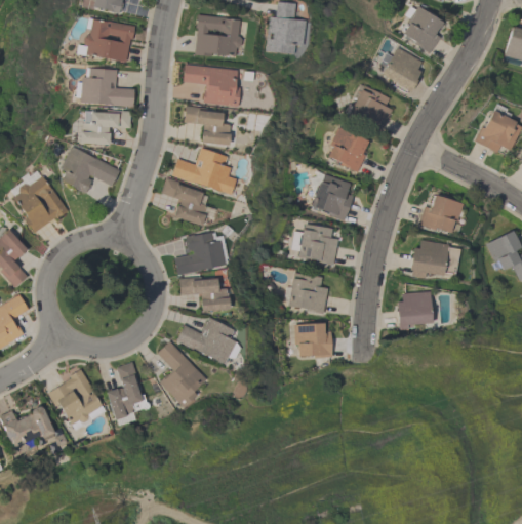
[(143,0),(123,0),(122,2),(123,3),(122,10),(120,10),(119,13),(93,7),(95,0),(143,0)]
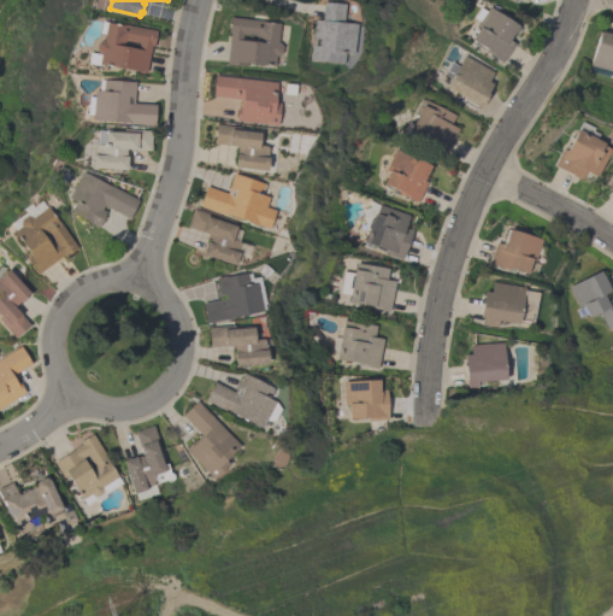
[(311,60),(317,21),(323,22),(325,4),(345,6),(342,24),(355,27),(352,56),(345,56),(343,65),(311,60)]
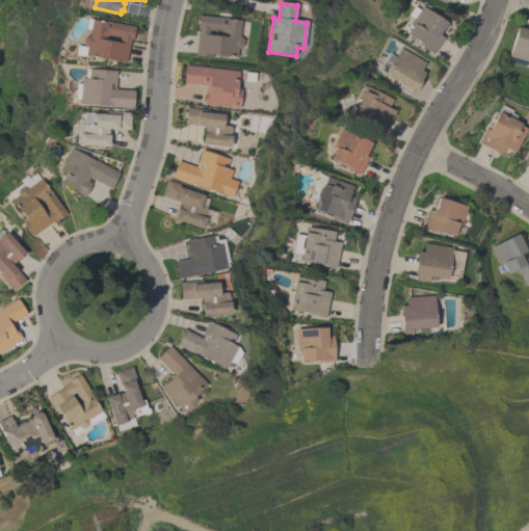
[(448,23),(441,34),(446,37),(435,53),(407,34),(415,24),(412,22),(416,17),(412,14),(415,7),(420,10),(423,6),(448,23)]
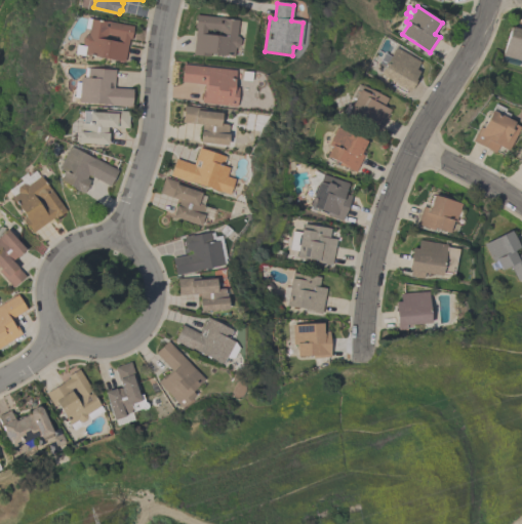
[(197,15),(225,17),(225,18),(239,21),(238,36),(239,36),(242,39),(241,45),(238,47),(237,47),(236,56),(211,54),(211,55),(195,54),(197,28),(196,28),(197,15)]
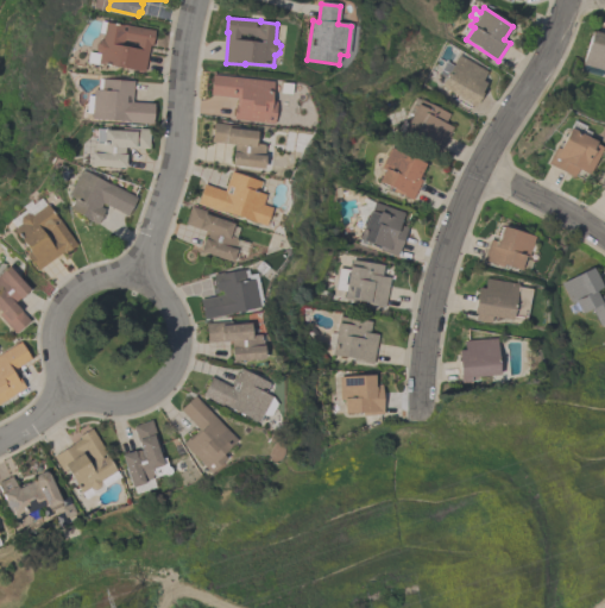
[(147,73),(99,66),(88,64),(89,54),(99,55),(96,51),(98,44),(101,42),(104,42),(107,24),(123,26),(123,25),(156,30),(153,45),(151,45),(147,73)]
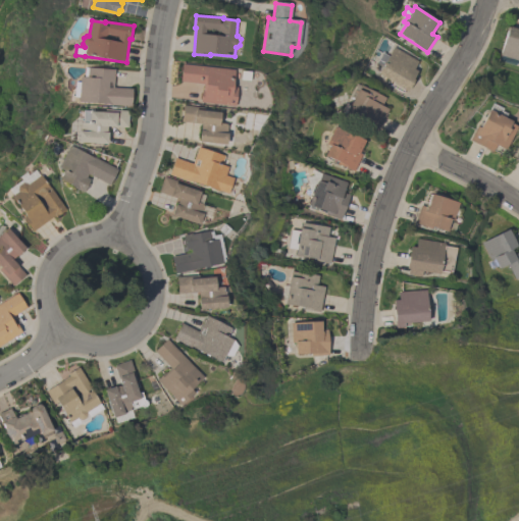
[(502,54),(509,27),(518,29),(518,58),(502,54)]
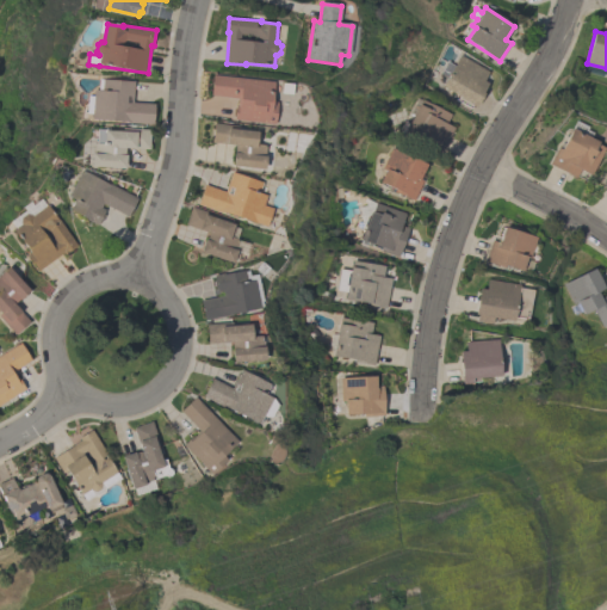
[(444,86),(463,55),(490,72),(484,81),(489,84),(483,93),(485,94),(478,106),(444,86)]
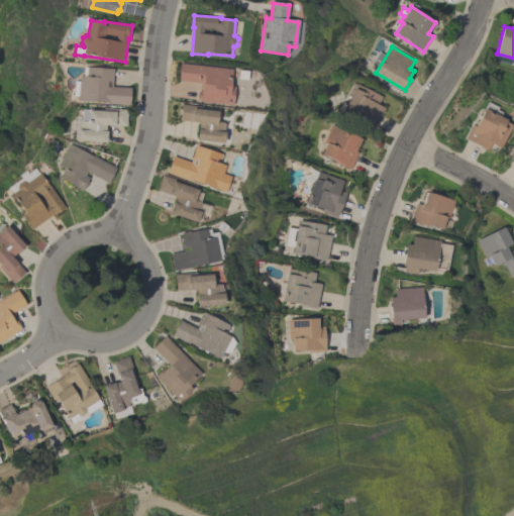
[(200,101),(201,90),(203,90),(203,83),(180,80),(182,63),(234,69),(232,87),(236,88),(234,105),(200,101)]
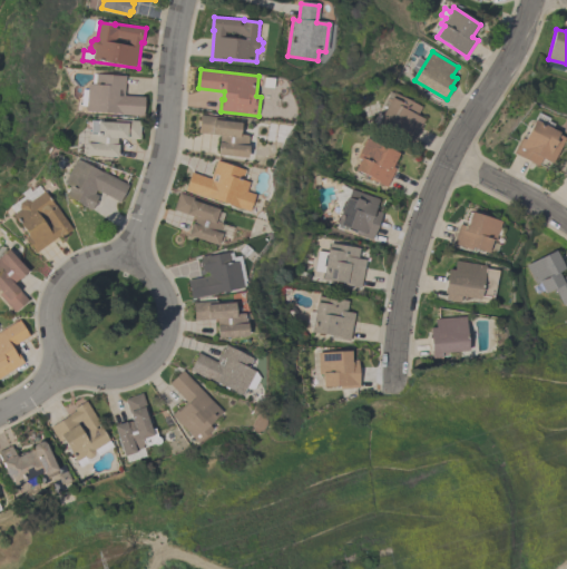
[(87,113),(88,85),(96,86),(97,75),(127,77),(125,96),(146,97),(145,116),(87,113)]
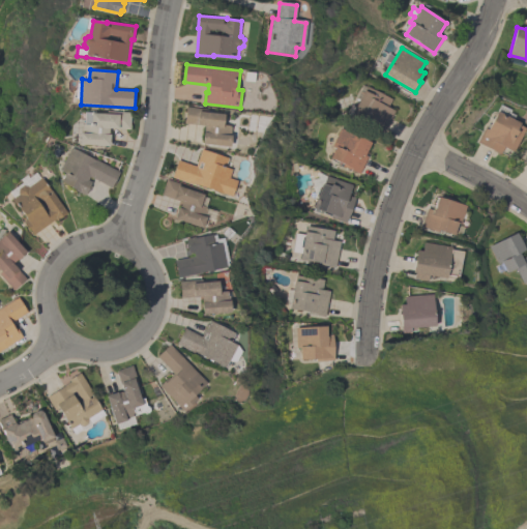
[(384,133),(352,115),(354,110),(351,109),(354,104),(357,105),(366,90),(367,90),(370,86),(392,98),(389,107),(396,110),(384,133)]
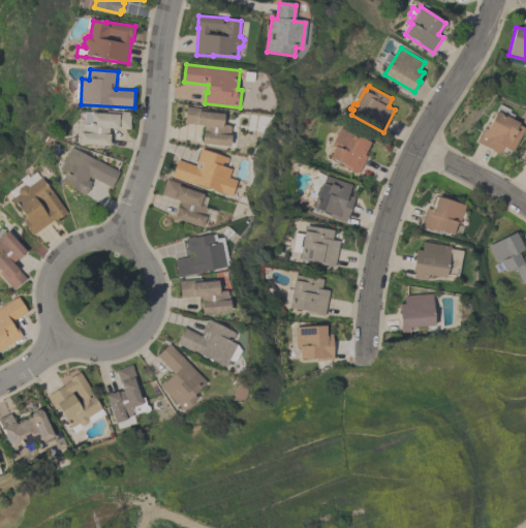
[(203,144),(206,127),(196,126),(196,125),(185,123),(187,106),(209,110),(209,113),(224,115),(223,125),(233,126),(230,136),(231,136),(230,148),(203,144)]
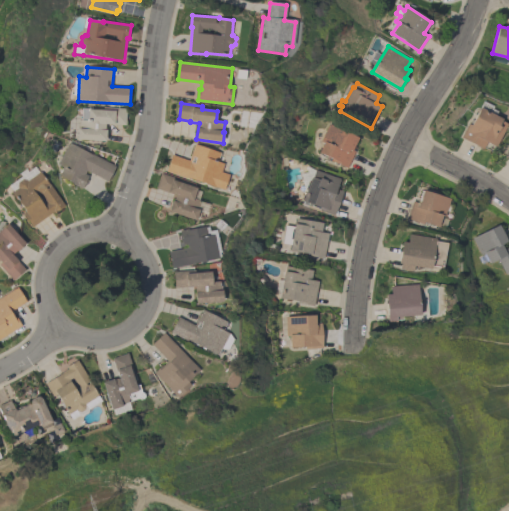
[(106,125),(105,131),(107,131),(106,142),(78,141),(78,130),(80,130),(80,121),(82,121),(82,111),(116,112),(116,108),(127,108),(127,124),(115,124),(115,125),(106,125)]
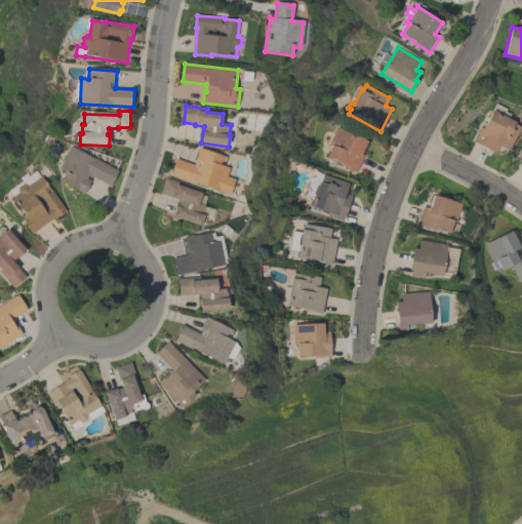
[(474,140),(481,126),(483,128),(492,111),(516,123),(515,123),(521,126),(521,129),(510,150),(499,145),(495,152),(474,140)]
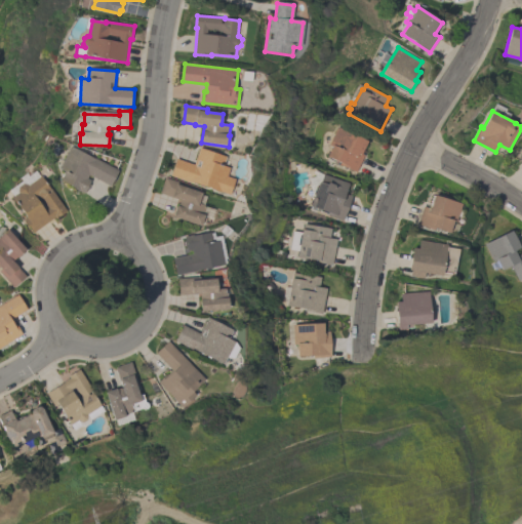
[(357,171),(342,164),(343,162),(328,155),(333,144),(331,143),(338,126),(368,140),(362,153),(365,154),(357,171)]
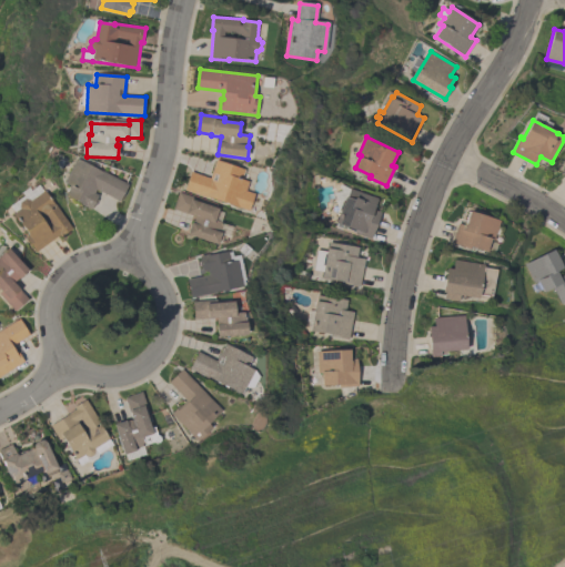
[(130,183),(121,200),(98,189),(96,192),(100,194),(98,199),(99,199),(96,205),(94,205),(93,209),(67,195),(71,186),(66,183),(78,159),(102,171),(102,170),(130,183)]
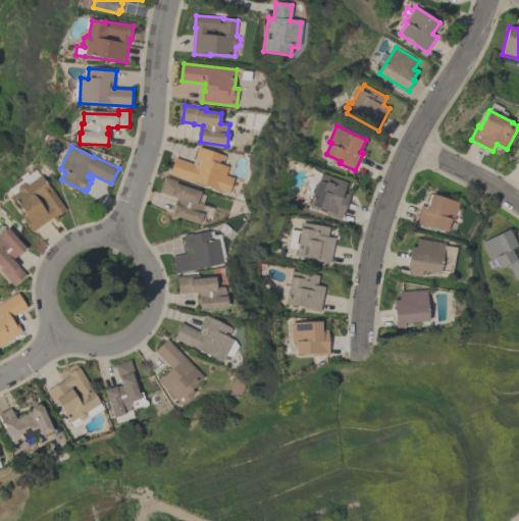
[(225,156),(222,165),(229,167),(226,175),(235,178),(229,194),(192,180),(192,181),(170,174),(176,157),(194,163),(200,147),(225,156)]
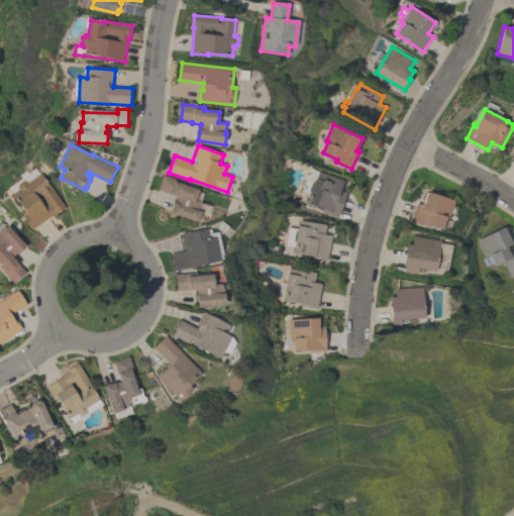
[(340,190),(347,193),(338,216),(324,211),(325,209),(306,203),(315,178),(317,179),(319,171),(344,180),(340,190)]
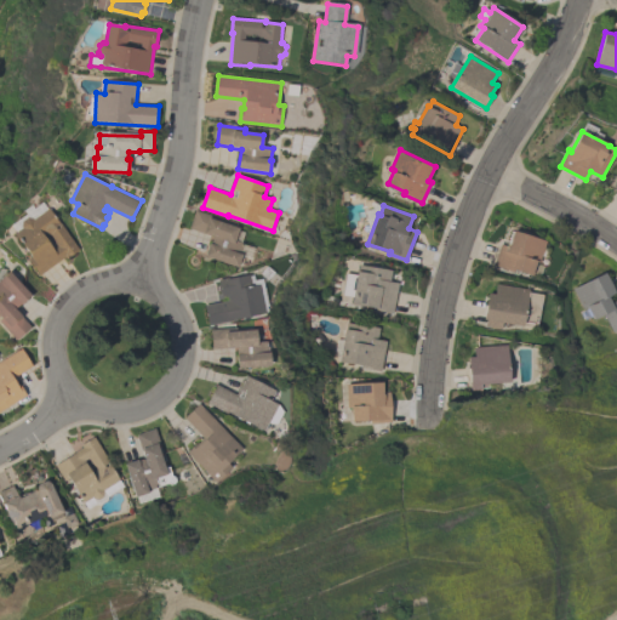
[(15,235),(23,229),(22,228),(22,223),(28,219),(33,220),(34,221),(50,210),(57,221),(58,220),(80,249),(68,259),(67,257),(40,276),(29,260),(30,259),(26,252),(27,251),(15,235)]
